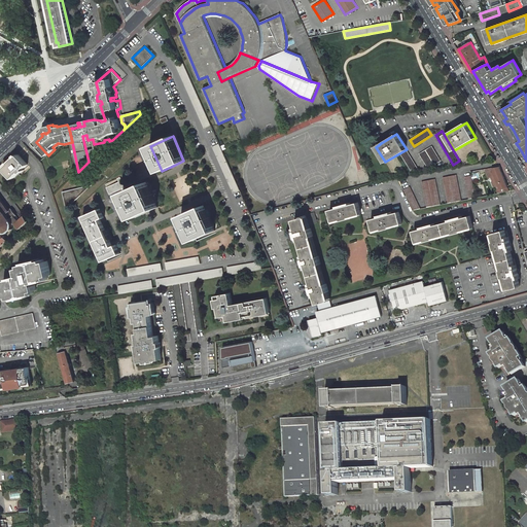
[(97,155),(112,140),(109,141),(109,139),(104,140),(104,142),(94,144),(96,152),(97,155)]
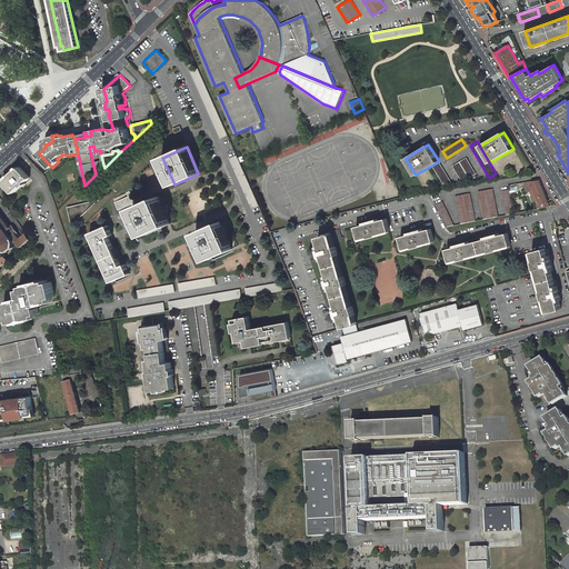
[(522,156),(513,161),(519,171),(529,165),(522,156)]
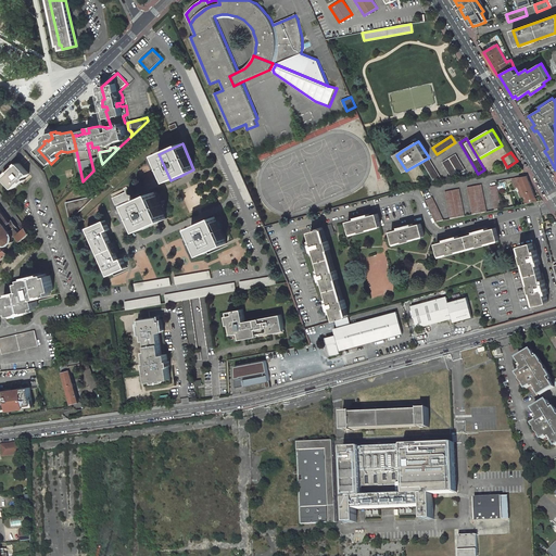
[(455,154),(442,162),(452,178),(465,169),(455,154)]
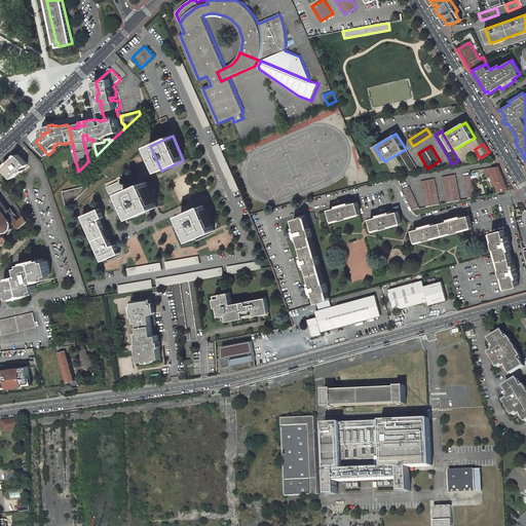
[(416,167),(406,150),(400,153),(410,172),(416,167)]
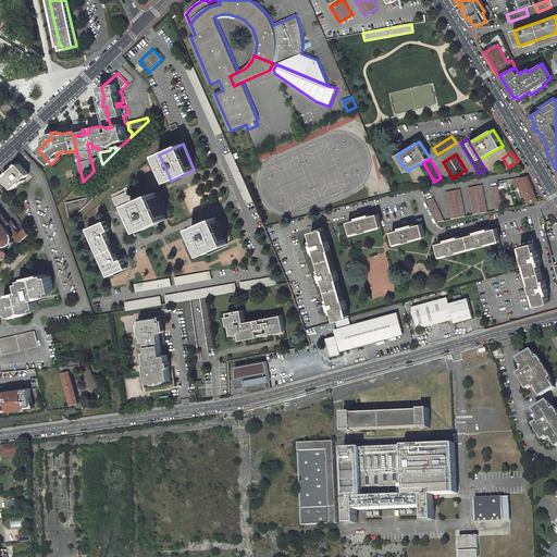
[(29,174),(20,163),(14,169),(10,172),(4,178),(14,188),(20,184),(22,182),(23,183),(25,180),(25,178),(29,174)]
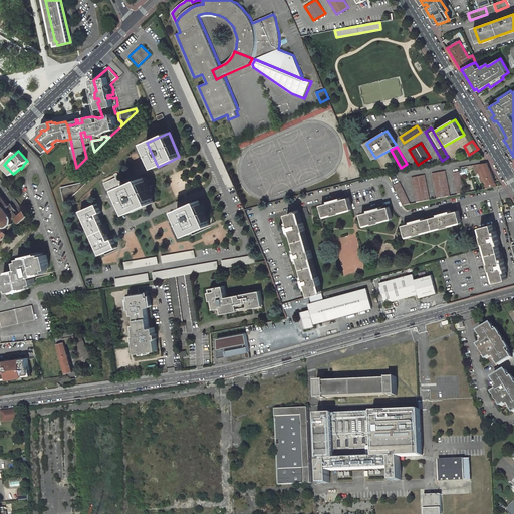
[(482,184),(485,183),(487,188),(493,187),(497,186),(487,163),(480,164),(473,165),(474,168),(476,174),(479,173),(481,177),(480,177),(482,184)]
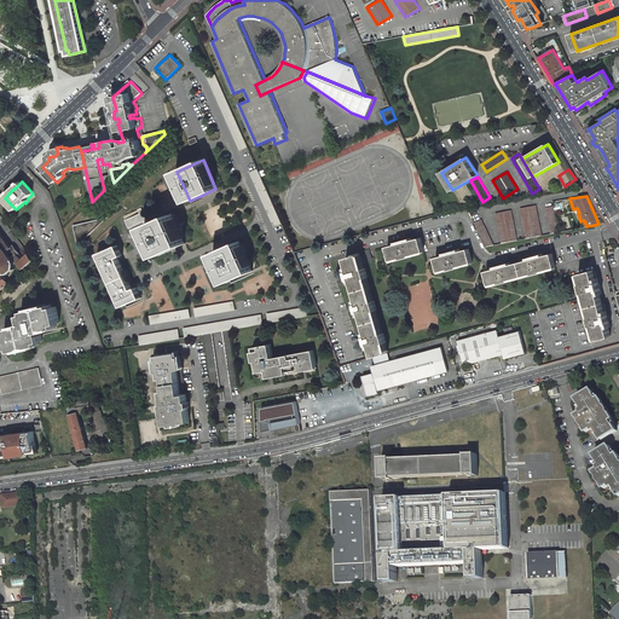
[(520,208),(526,238),(542,236),(536,206),(520,208)]
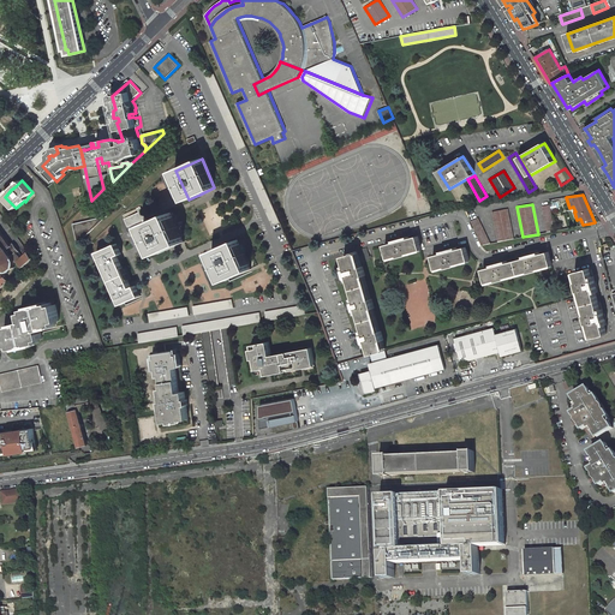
[(555,231),(550,204),(542,207),(547,232),(555,231)]
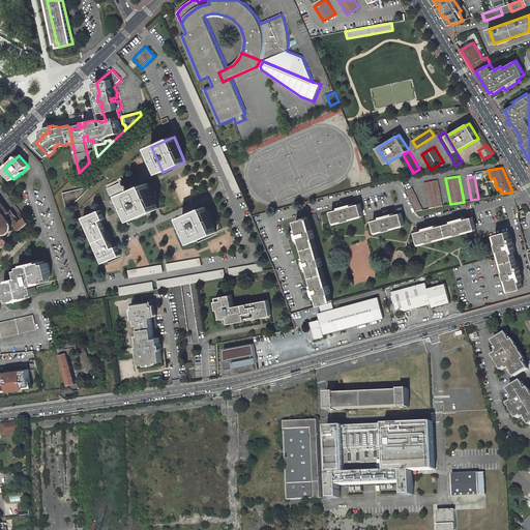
[(110,196),(123,189),(124,193),(127,192),(121,178),(118,179),(120,183),(107,188),(110,196)]
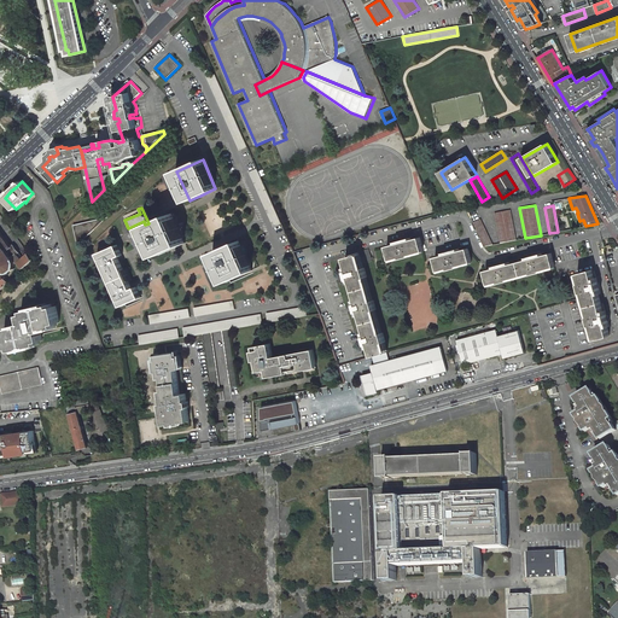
[(495,213),(501,243),(517,240),(511,210),(495,213)]
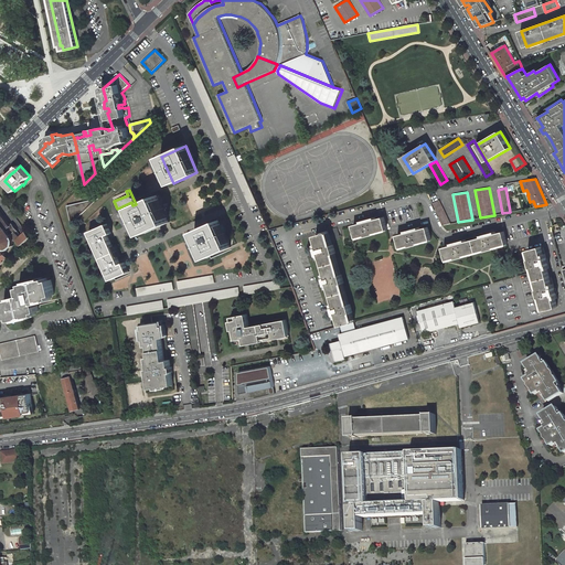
[(169,222),(157,195),(144,202),(132,206),(145,233),(157,227),(169,222)]
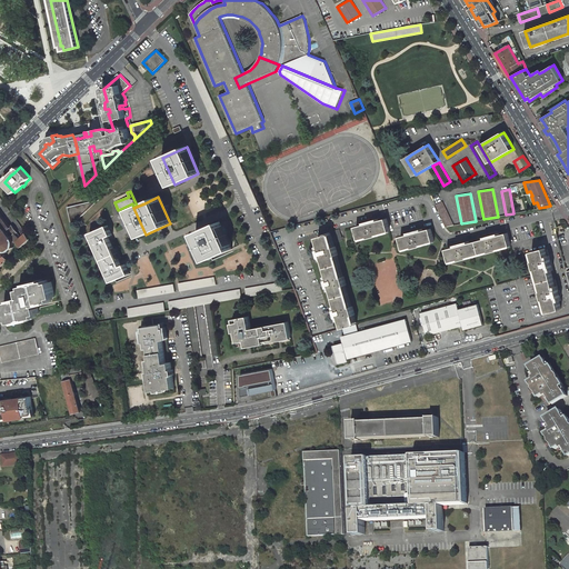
[(72,226),(88,210),(99,199),(79,205),(68,207),(72,226)]
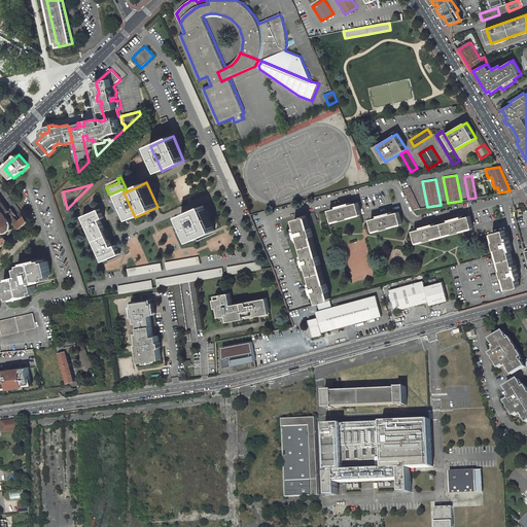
[(403,189),(413,210),(421,209),(410,186),(405,189),(403,189)]
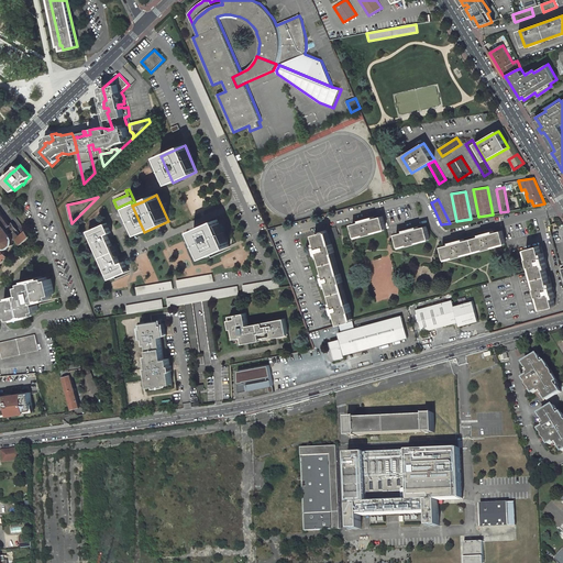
[(10,225),(0,211),(0,264),(0,265),(8,257),(0,250),(1,247),(3,247),(4,249),(6,249),(7,249),(8,249),(9,247),(10,247),(11,246),(12,245),(12,244),(13,243),(13,242),(13,241),(13,240),(18,240),(22,244),(31,236),(26,231),(22,235),(20,236),(18,233),(19,232),(12,223),(10,225)]
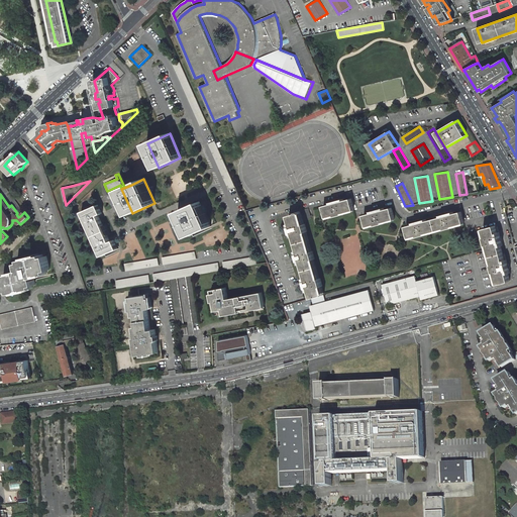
[(353,207),(351,198),(343,200),(343,199),(330,202),(331,204),(323,206),(323,207),(326,217),(335,215),(335,216),(342,214),(342,213),(354,210),(353,207)]
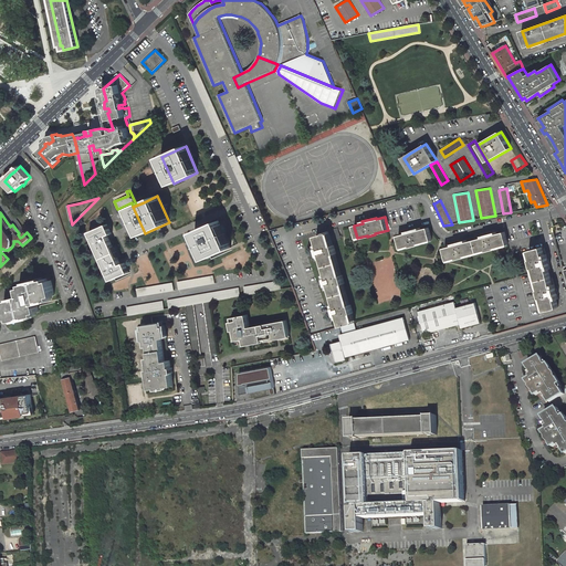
[(231,247),(219,220),(211,223),(195,231),(207,258),(210,257),(231,247)]
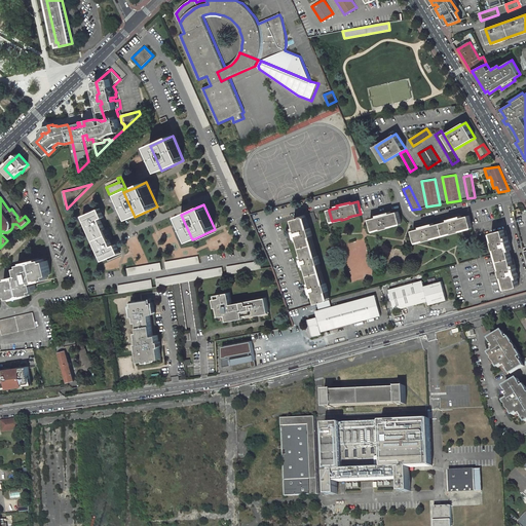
[(96,239),(108,234),(101,218),(104,217),(101,209),(85,215),(84,215),(96,239)]
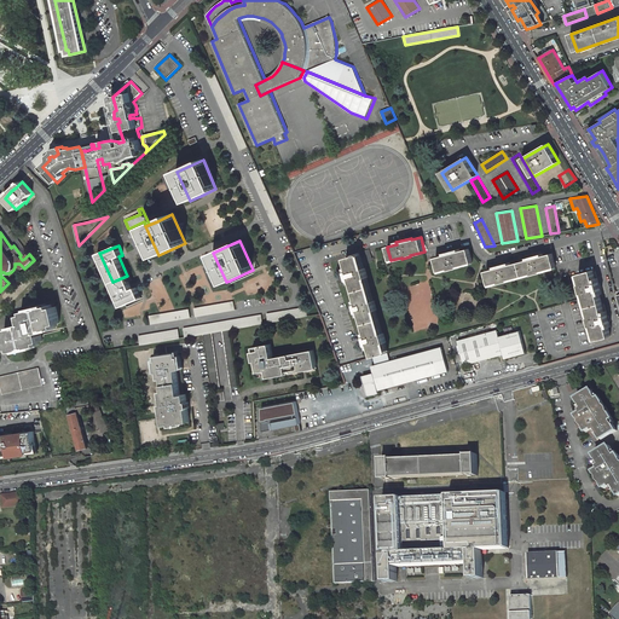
[(473,262),(469,249),(460,252),(460,249),(444,253),(445,255),(435,258),(439,271),(449,268),(450,270),(458,267),(458,266),(473,262)]
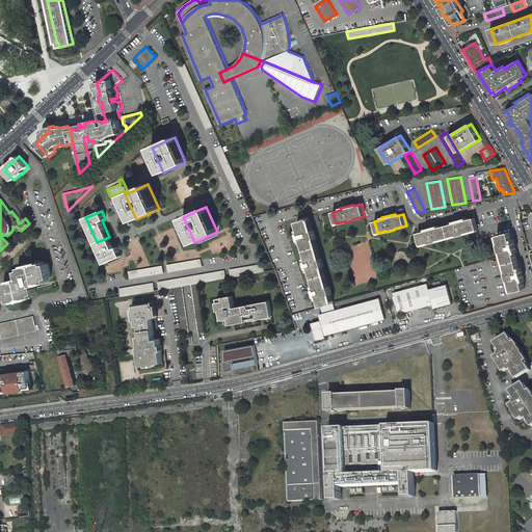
[(446,225),(449,237),(457,235),(458,236),(466,234),(466,232),(478,229),(478,228),(475,217),(467,219),(467,217),(453,221),(454,222),(446,225)]
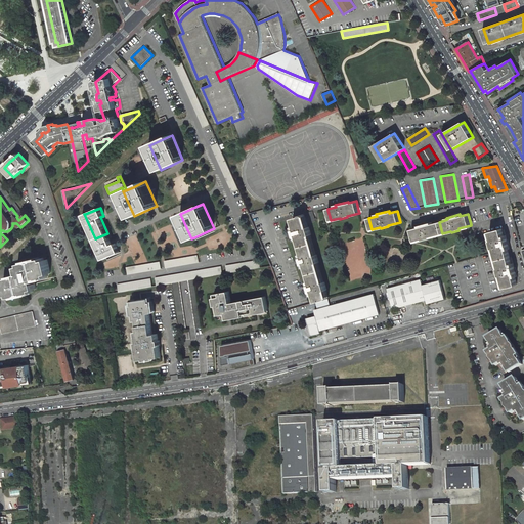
[(300,244),(311,241),(309,232),(310,232),(308,224),(307,224),(304,215),(293,218),(295,225),(293,226),(296,239),(298,238),(300,244)]
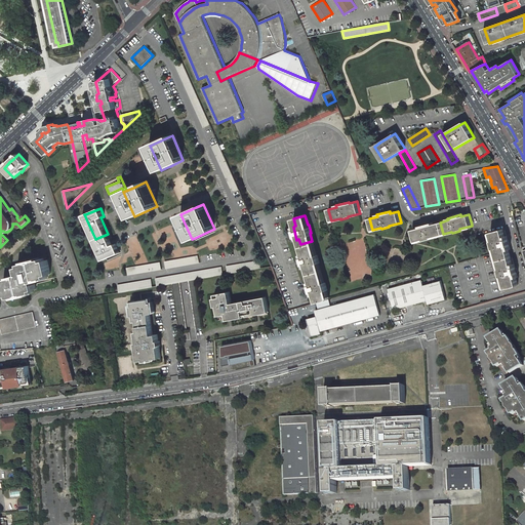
[(443,234),(440,223),(433,225),(433,223),(419,226),(420,228),(412,230),(415,242),(423,239),(423,241),(432,239),(432,237),(443,234)]
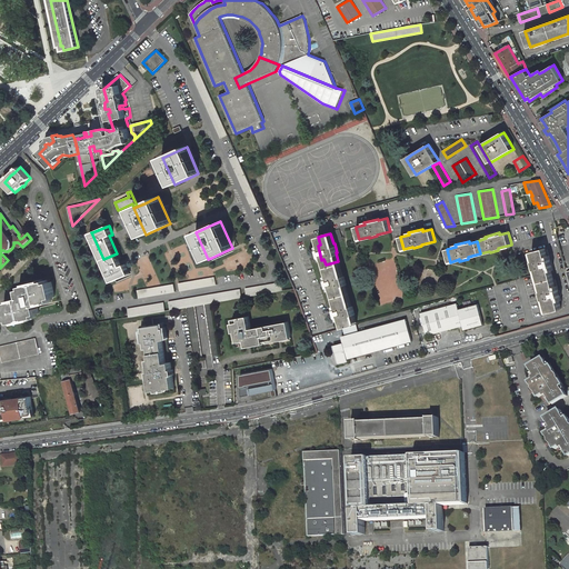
[(540,282),(553,279),(551,271),(553,270),(550,259),(548,260),(545,248),(532,251),(535,260),(533,260),(536,269),(537,269),(540,282)]
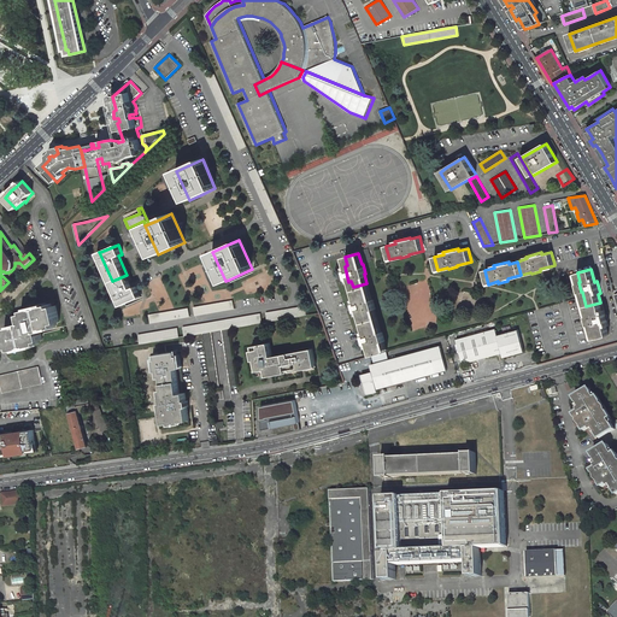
[(127,275),(112,281),(122,305),(125,304),(141,297),(136,287),(133,288),(127,275)]
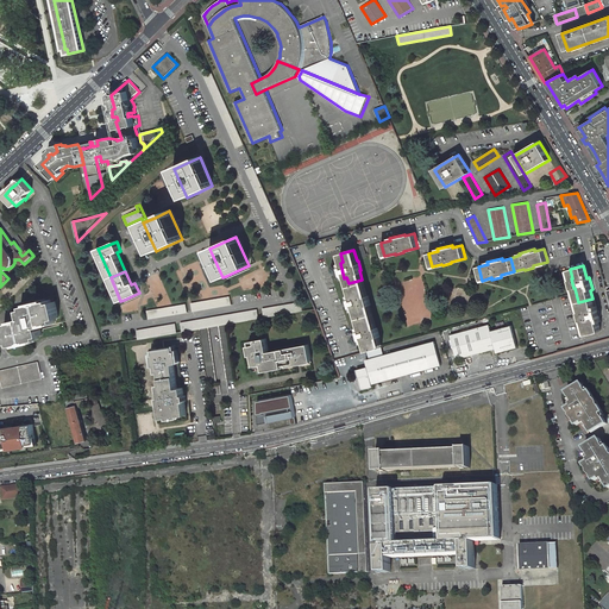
[(358,318),(371,313),(369,303),(370,303),(368,294),(366,295),(362,280),(349,283),(352,295),(350,296),(353,311),(356,311),(358,318)]
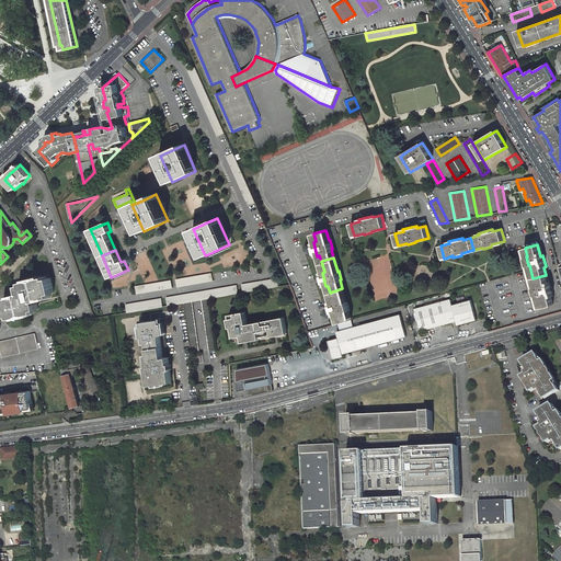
[(186,277),(176,279),(178,287),(214,282),(213,274),(186,277)]
